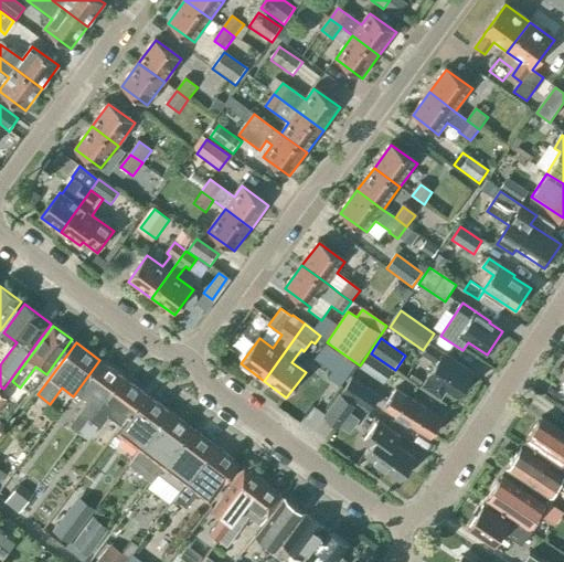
[(427,379),(428,379),(423,386),(442,400),(447,391),(457,399),(474,374),(444,354),(443,356),(429,347),(423,354),(437,364),(427,379)]
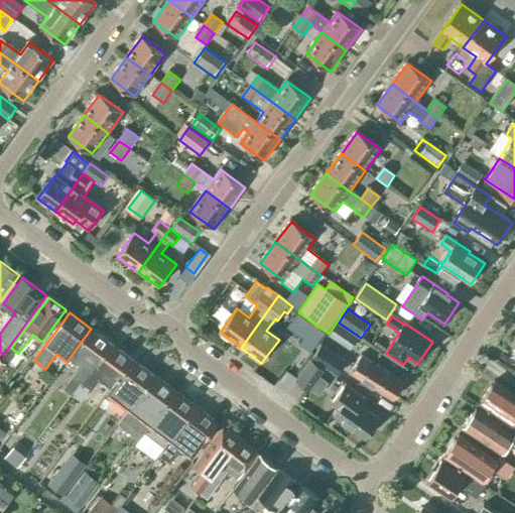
[(360,339),(337,324),(329,337),(352,352),(360,339)]
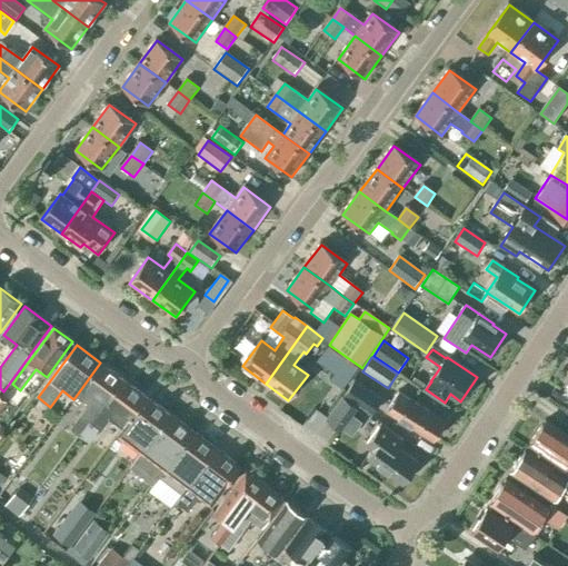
[(100,363),(77,395),(90,405),(72,428),(82,436),(123,380),(100,363)]
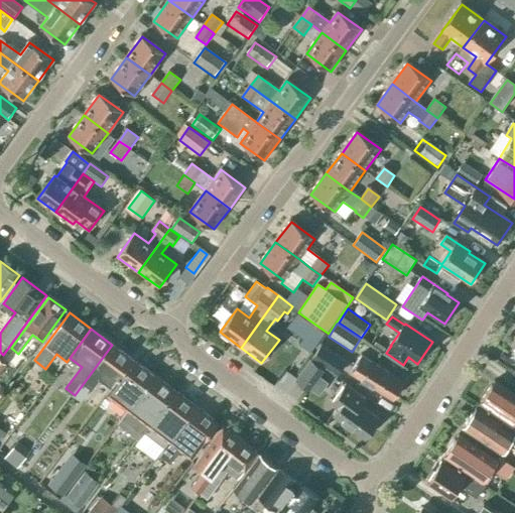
[(112,345),(75,395),(81,399),(89,388),(91,390),(100,378),(113,388),(133,361),(112,345)]
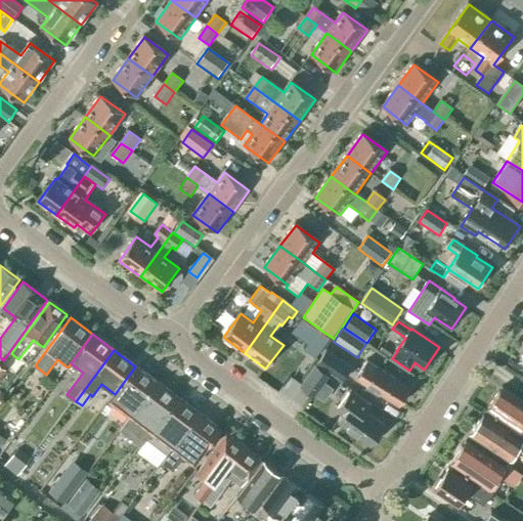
[(353,367),(327,351),(316,366),(343,384),(353,367)]
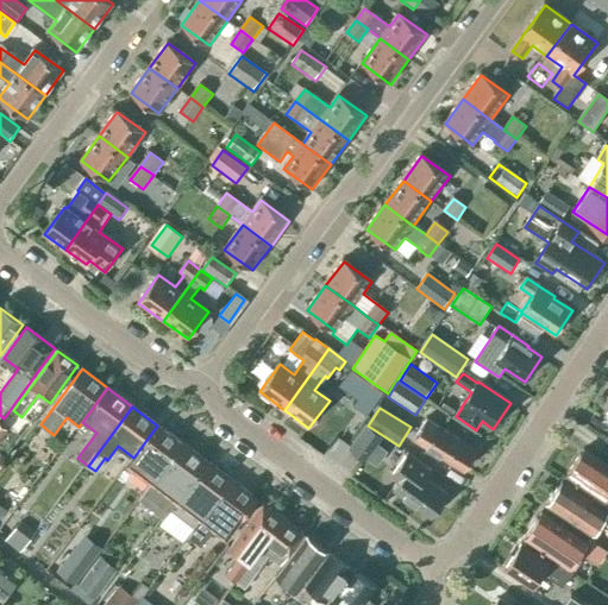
[(414,438),(465,472),(478,452),(427,418),(414,438)]
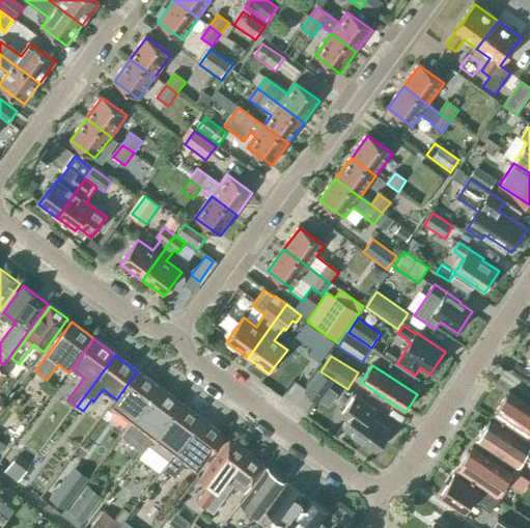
[(137,371),(116,399),(111,407),(132,422),(144,407),(159,387),(137,371)]
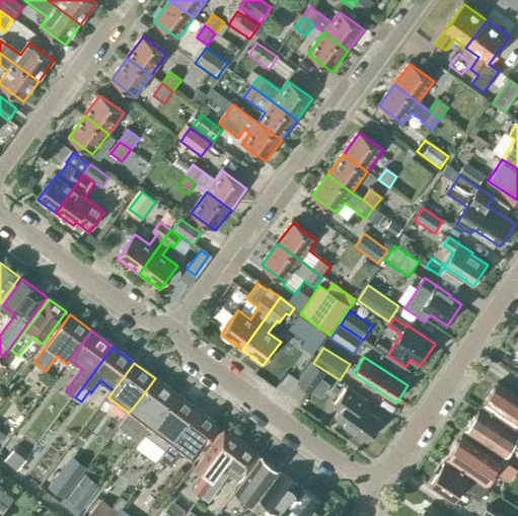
[(326,373),(312,363),(297,383),(311,393),(326,373)]
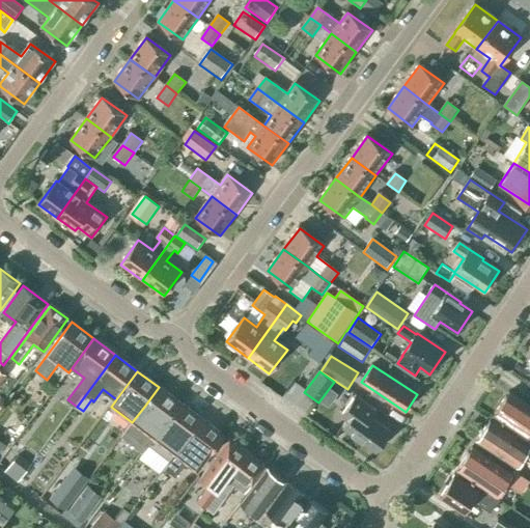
[(159,387),(144,407),(132,422),(131,424),(151,440),(165,422),(166,423),(180,404),(159,387)]
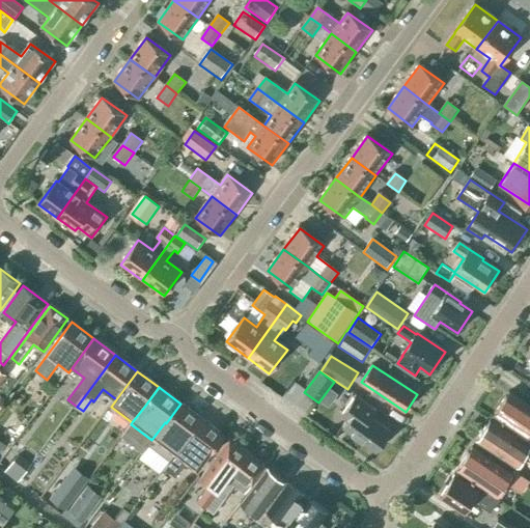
[(529,407),(509,394),(495,415),(528,438),(529,435),(529,407)]
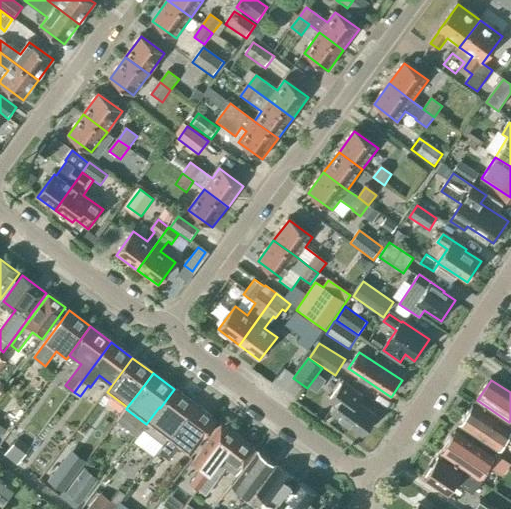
[(331,412),(363,436),(377,417),(358,402),(362,396),(343,382),(330,400),(336,405),(331,412)]
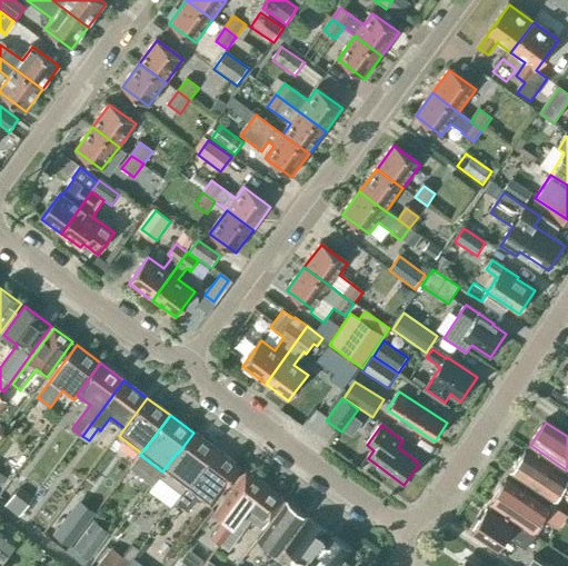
[(217,450),(193,433),(160,478),(183,496),(217,450)]
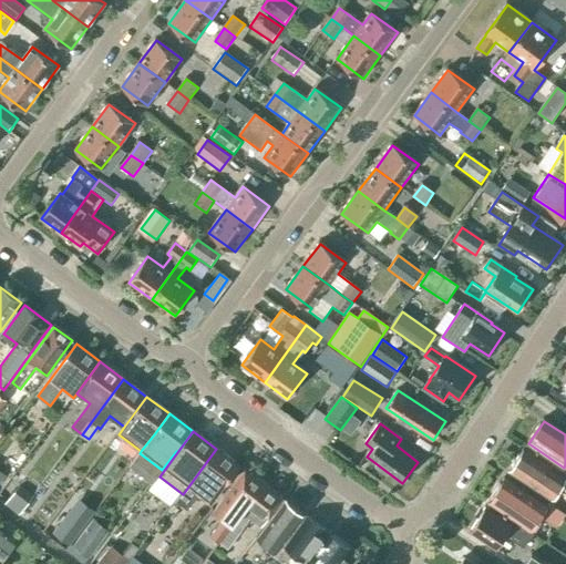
[(216,449),(183,494),(192,500),(198,491),(197,491),(202,485),(217,498),(239,467),(216,449)]
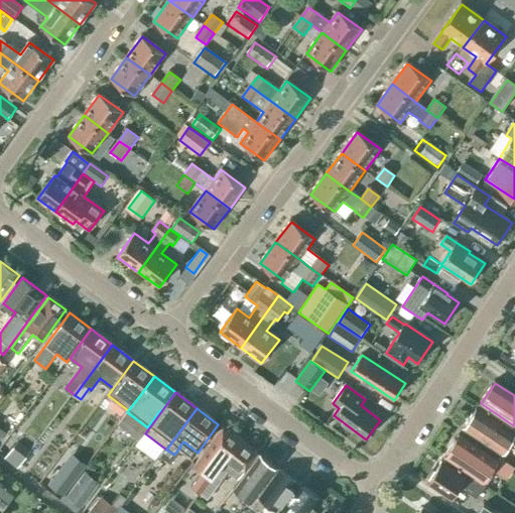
[(501,426),(476,410),(464,429),(502,455),(511,441),(514,442),(514,430),(503,423),(501,426)]
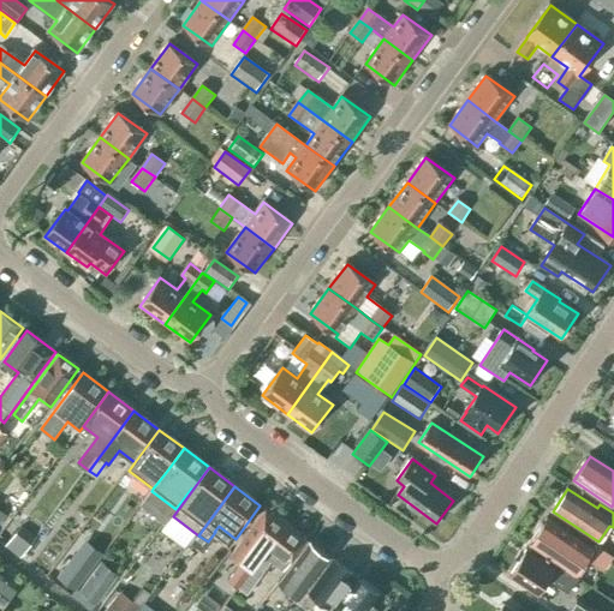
[(238,589),(287,525),(267,509),(233,553),(244,562),(228,582),(238,589)]
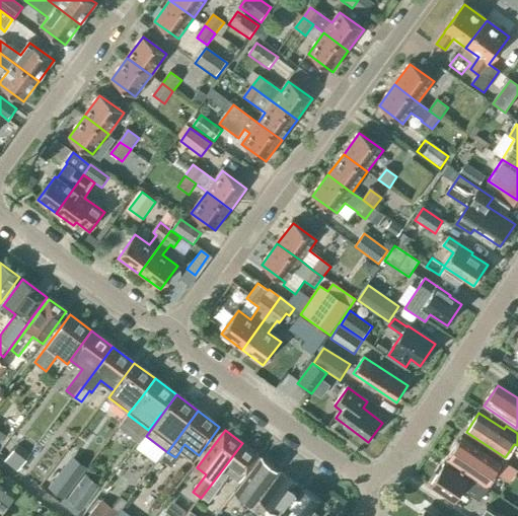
[(447,460),(472,476),(486,486),(497,469),(502,460),(490,452),(488,456),(461,439),(447,460)]
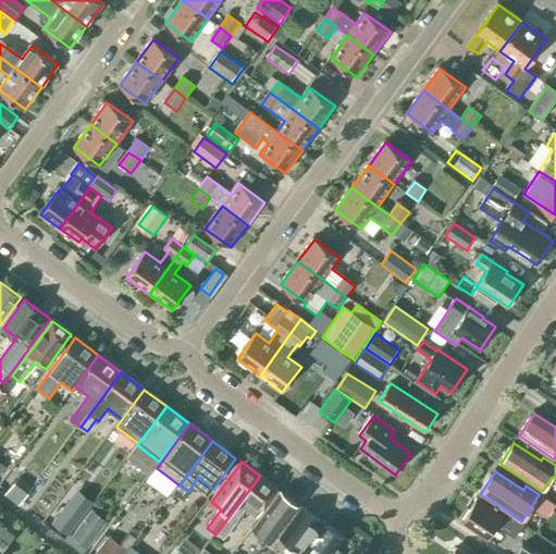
[(260,476),(215,534),(224,541),(246,511),(257,519),(279,490),(260,476)]
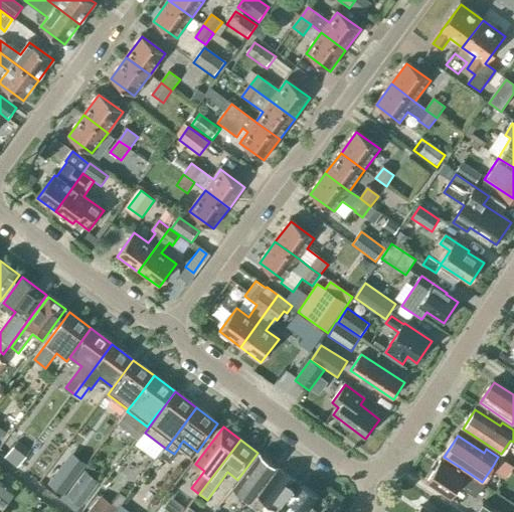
[(18,443),(9,459),(22,466),(31,450),(18,443)]
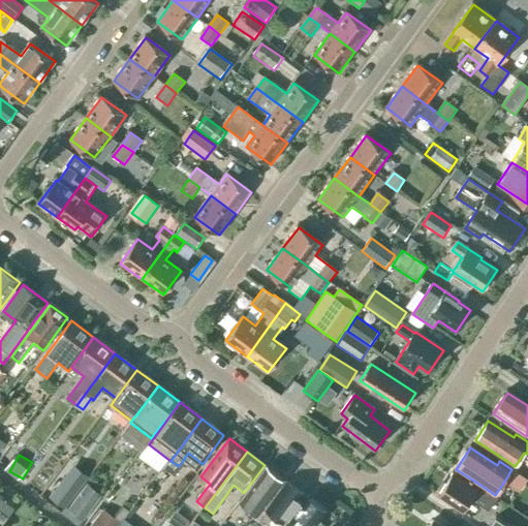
[(267,504),(273,497),(285,481),(267,467),(241,501),(249,508),(246,513),(256,521),(268,505),(267,504)]
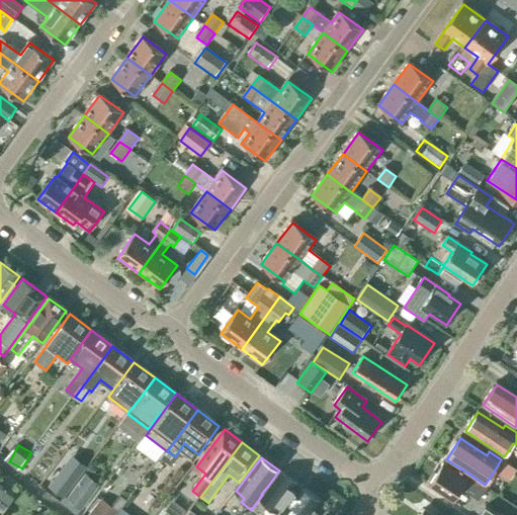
[(466,479),(444,463),(429,486),(452,501),(460,488),(479,500),(488,487),(469,475),(466,479)]
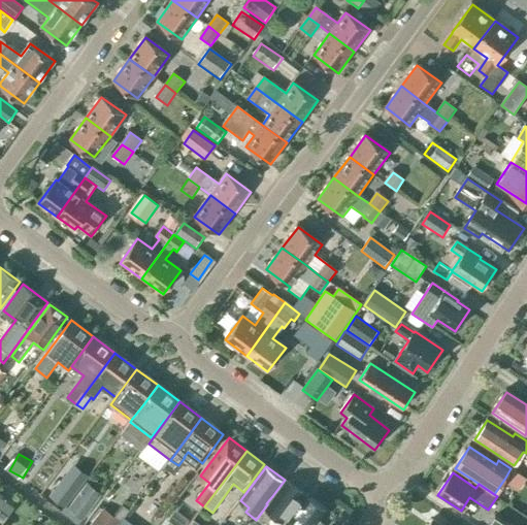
[(284,522),(292,511),(304,494),(287,481),(268,505),(267,504),(256,520),(261,524),(267,524),(274,515),(284,522)]
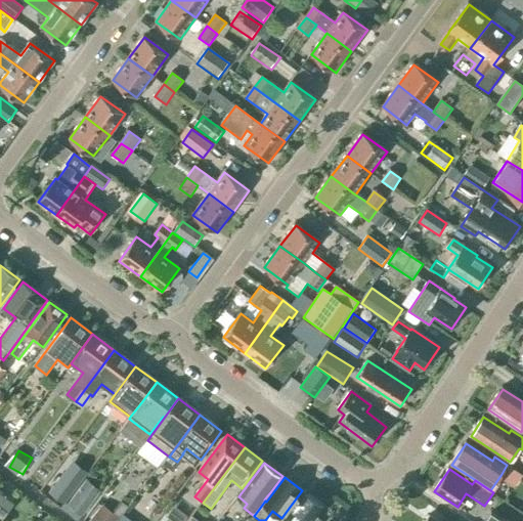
[(84,483),(71,511),(84,517),(97,489),(84,483)]
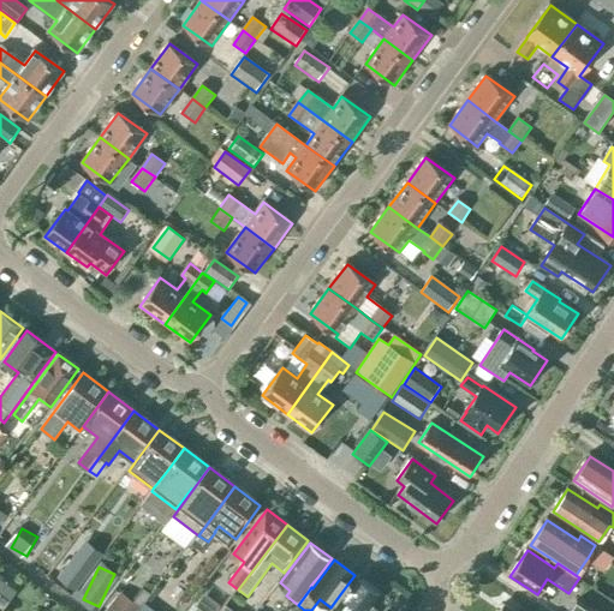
[(374,610),(370,607),(380,594),(357,577),(331,610),(374,610)]
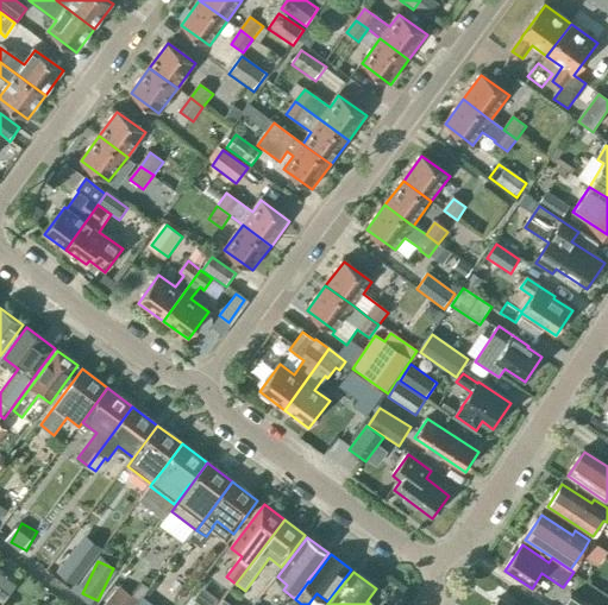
[(116,583),(100,604),(126,604),(133,594),(116,583)]
